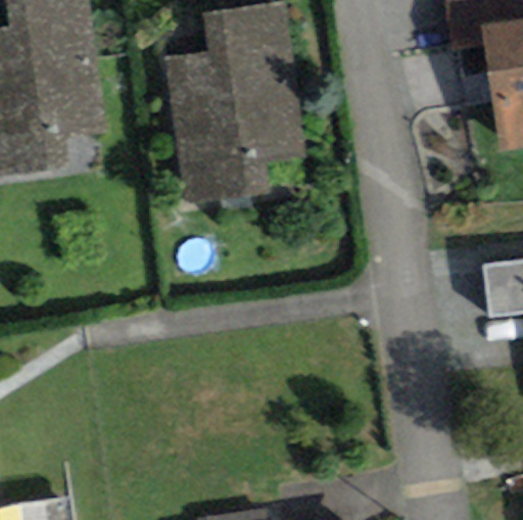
[(8,0),(12,26),(0,26),(0,184),(60,178),(54,146),(110,138),(90,0),(8,0)]
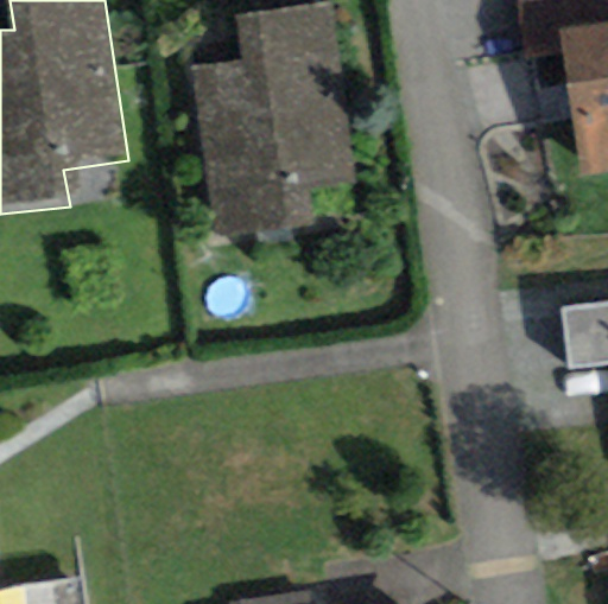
[(333,0),(238,13),(245,57),(184,63),(207,245),(301,234),(293,198),(359,188),(333,0)]
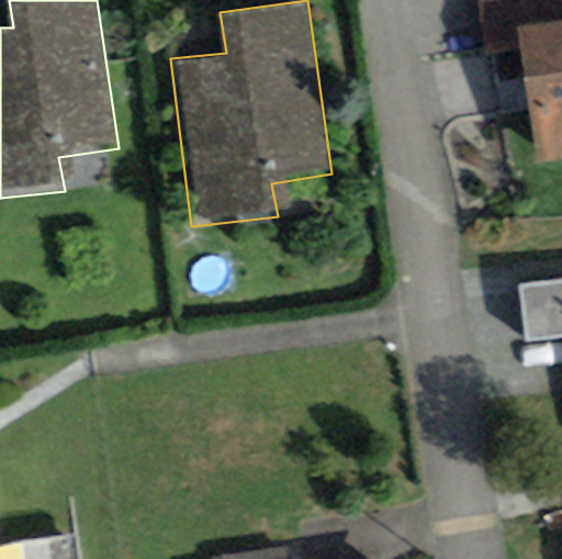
[(475,0),(483,54),(518,49),(535,166),(561,161),(561,0),(475,0)]
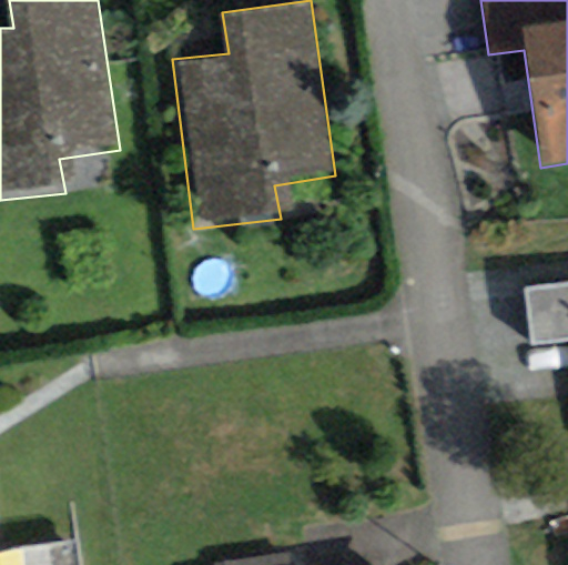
[(567,280),(523,285),(529,346),(567,342),(567,280)]
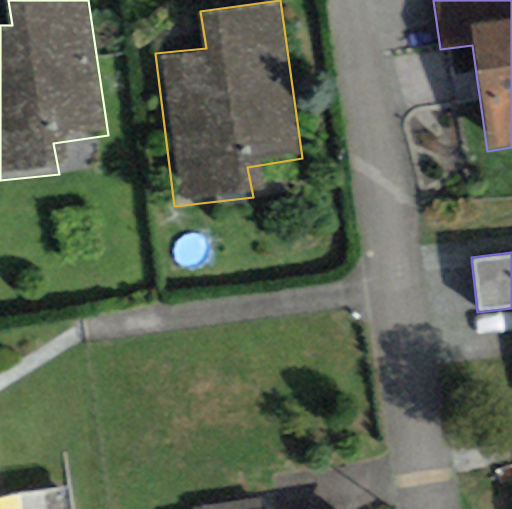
[(0,508),(72,508),(68,481),(0,490),(0,508)]
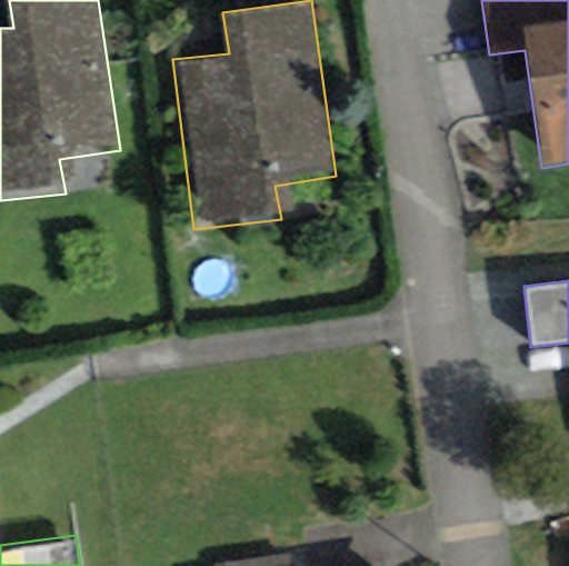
All buildings are outlined.
